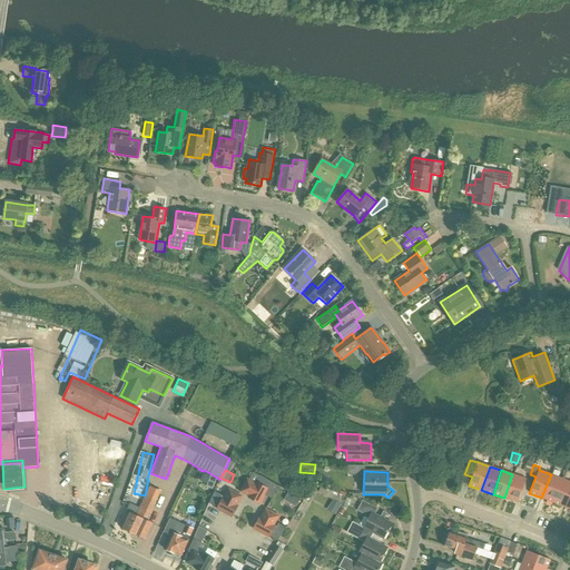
[(512,474),(504,498),(518,502),(526,479),(512,474)]
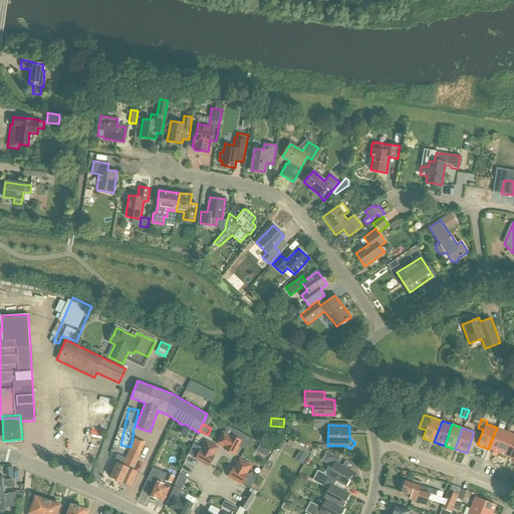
[(499,453),(507,432),(497,428),(488,449),(499,453)]
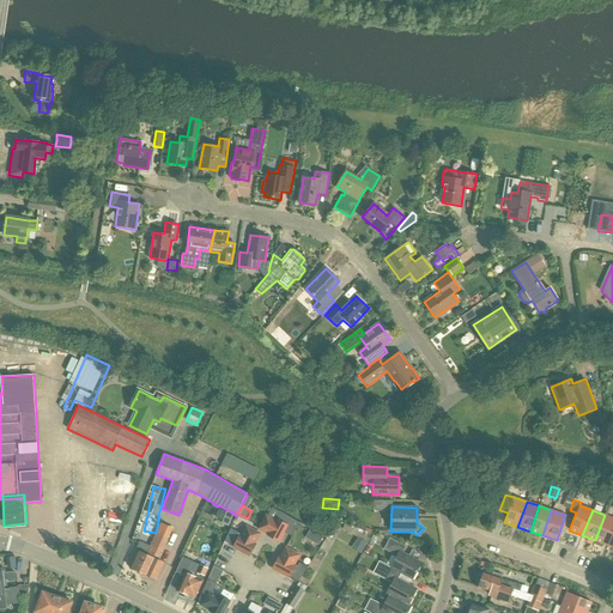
[(228,526),(234,514),(226,511),(223,520),(222,522),(228,526)]
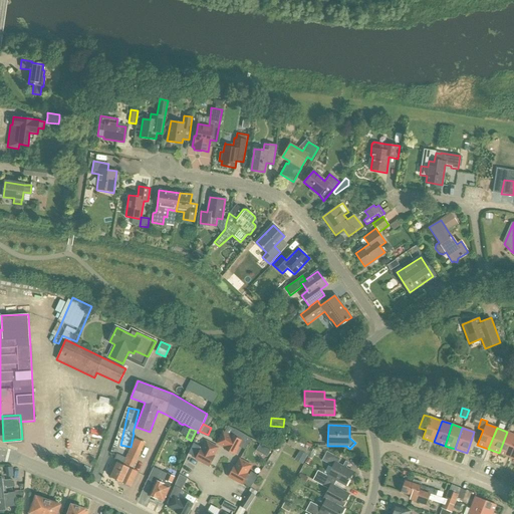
[(223,432),(217,443),(225,448),(224,449),(234,454),(240,444),(245,447),(244,450),(245,450),(251,438),(234,429),(230,436),(223,432)]
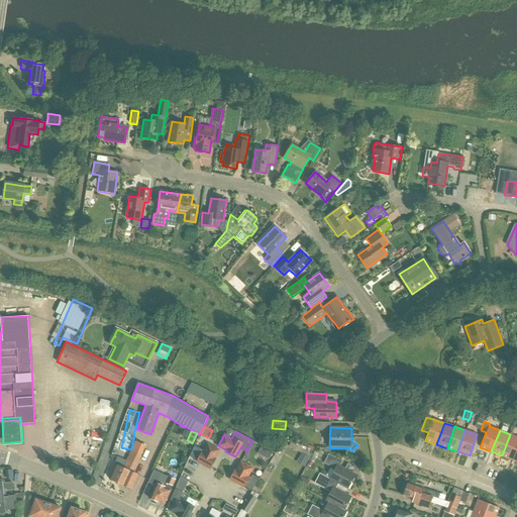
[(512,460),(516,448),(516,436),(510,434),(502,455),(512,460)]
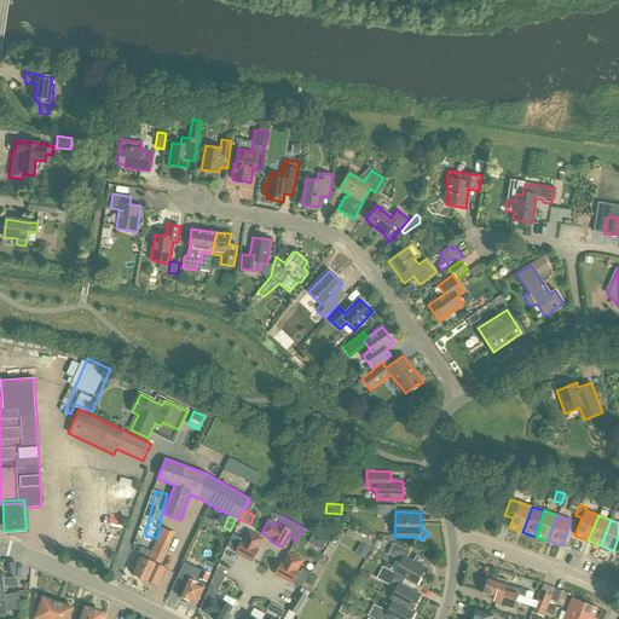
[(334,534),(329,543),(334,547),(343,531),(339,527),(334,534)]
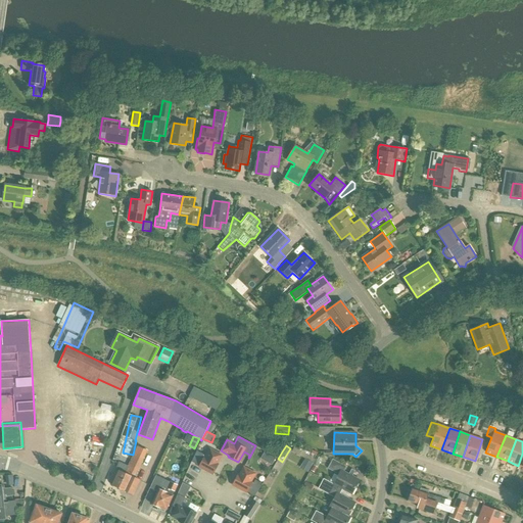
[(307,473),(314,463),(318,455),(295,445),(292,452),(304,459),(299,468),(307,473)]
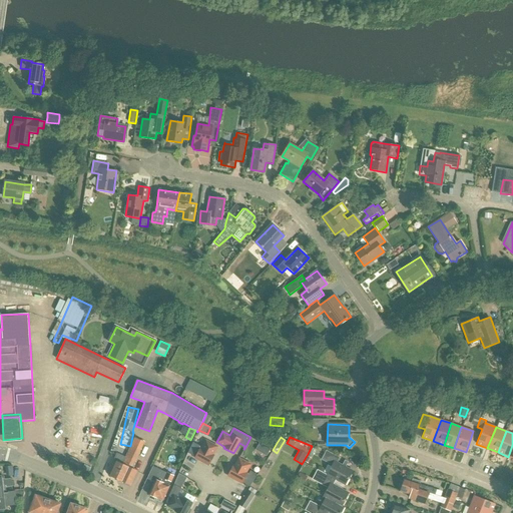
[(113,461),(107,473),(111,475),(110,476),(130,485),(136,471),(132,469),(131,469),(144,442),(135,438),(126,458),(117,454),(113,461)]
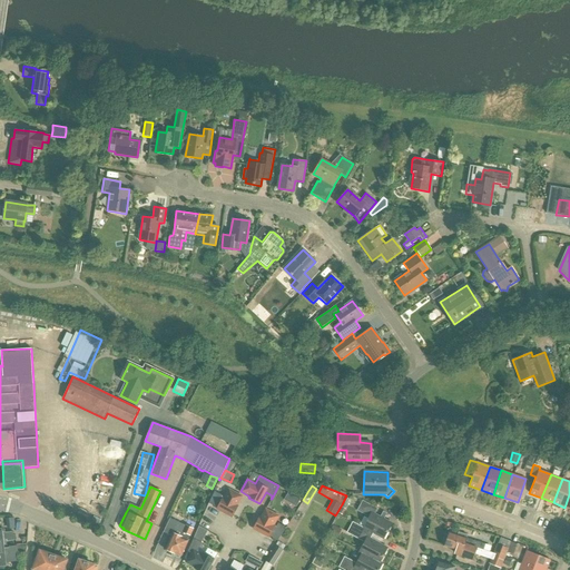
[(214,491),(208,503),(217,508),(217,509),(232,517),(237,505),(236,505),(241,497),(228,490),(224,498),(222,497),(222,495),(214,491)]
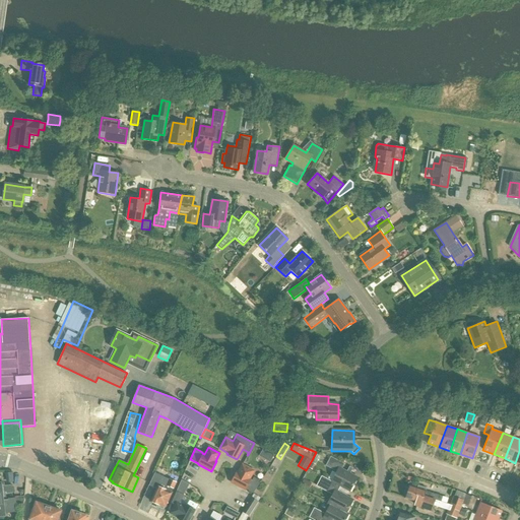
[(349,492),(358,477),(341,469),(344,464),(330,456),(325,466),(336,471),(331,481),(326,478),(326,479),(340,486),(349,492)]
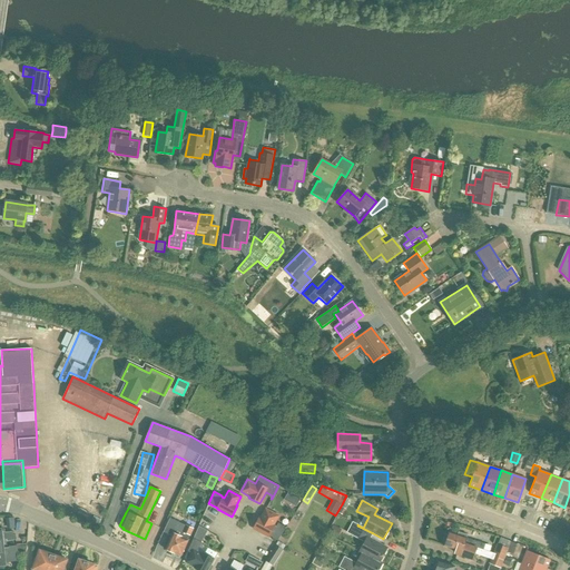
[(259,518),(254,529),(268,537),(268,536),(277,540),(286,528),(278,523),(276,526),(274,524),(277,517),(265,510),(261,519),(259,518)]
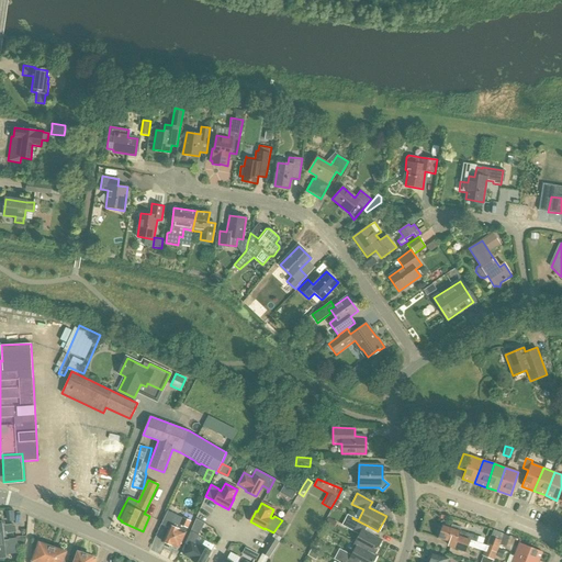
[(179,525),(173,521),(177,515),(168,510),(161,524),(169,528),(163,542),(171,546),(172,546),(178,548),(186,532),(191,520),(183,517),(179,525)]
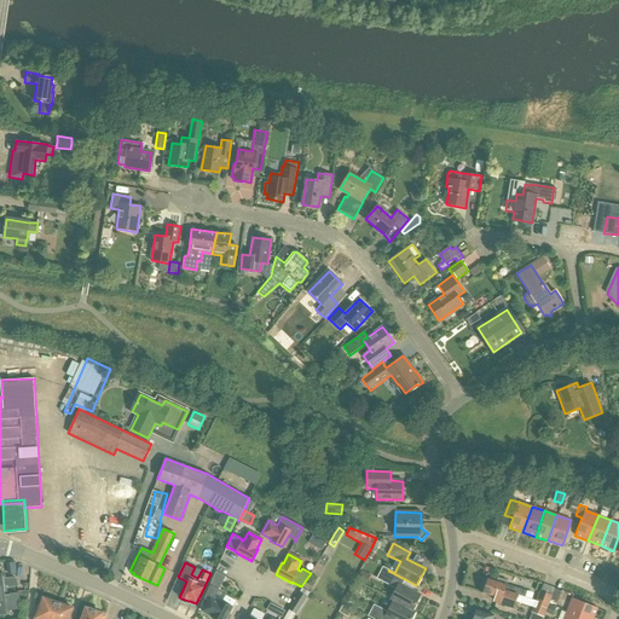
[(401,585),(405,579),(388,571),(382,582),(395,589),(389,600),(393,601),(392,602),(414,613),(415,612),(412,611),(421,595),(401,585)]
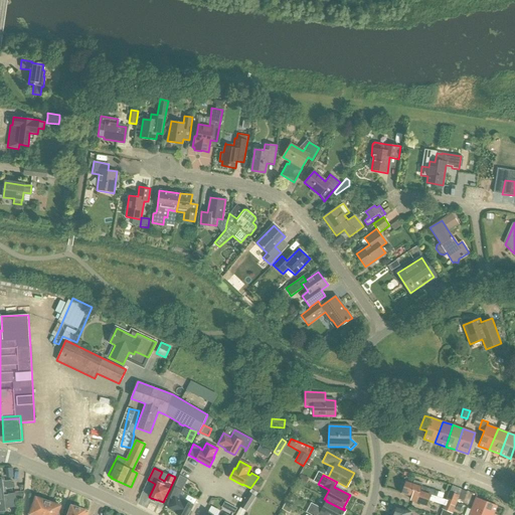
[(0,495),(6,495),(5,488),(6,488),(6,489),(15,488),(14,482),(10,481),(4,481),(4,479),(1,479),(0,478),(0,495)]
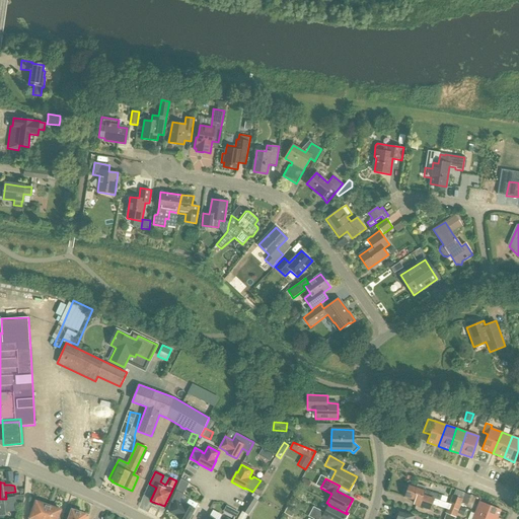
[(418,485),(417,488),(409,485),(409,487),(405,486),(402,496),(404,496),(404,497),(415,501),(414,504),(431,509),(433,504),(446,509),(445,513),(455,518),(460,508),(449,504),(440,501),(442,495),(425,490),(426,487),(418,485)]
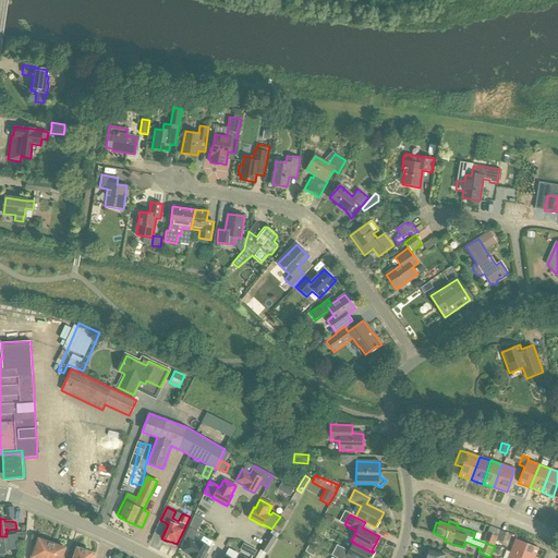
[(190,526),(181,545),(183,547),(182,548),(191,553),(190,556),(194,557),(202,557),(208,546),(197,541),(197,542),(193,540),(196,533),(197,531),(190,526)]
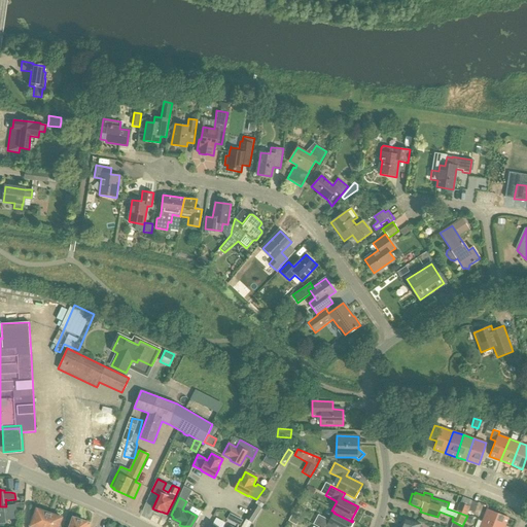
[(472,501),(469,506),(467,512),(468,513),(473,515),(478,503),(472,501)]
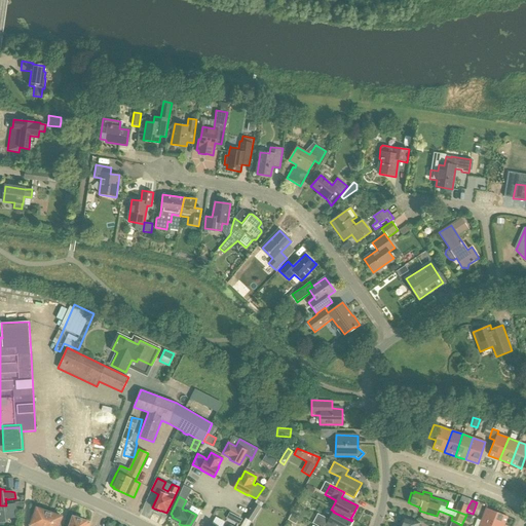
[(466,511),(468,505),(458,501),(455,511),(466,515),(467,512),(466,511)]
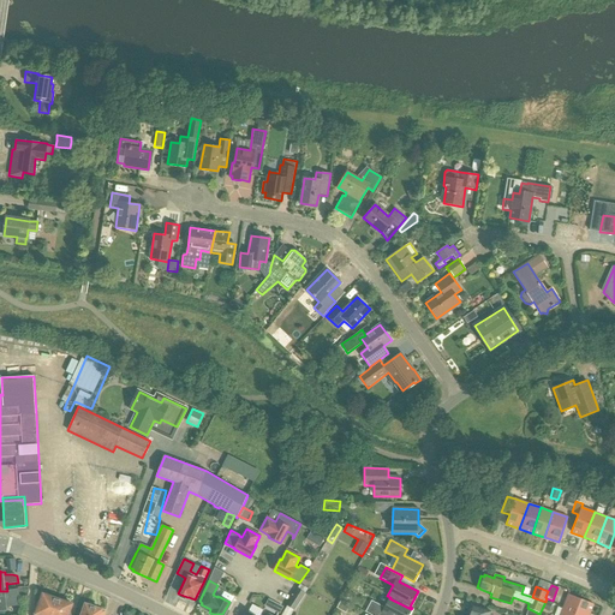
[(7,591),(0,591),(0,609),(5,609),(5,601),(12,601),(11,599),(19,598),(19,589),(10,590),(10,591),(7,591)]
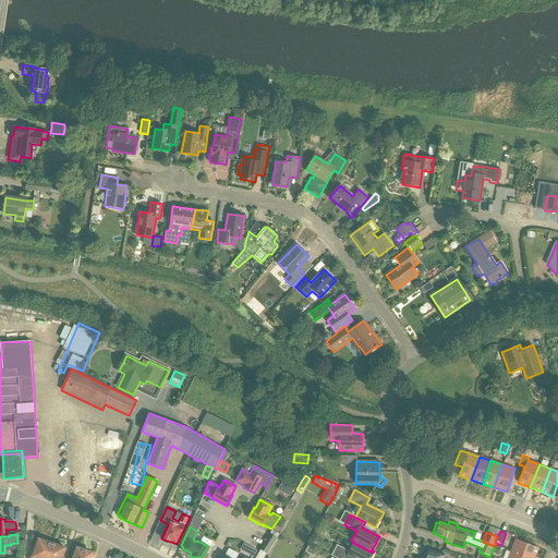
[(31,557),(46,557),(51,543),(38,538),(35,547),(34,546),(31,557)]
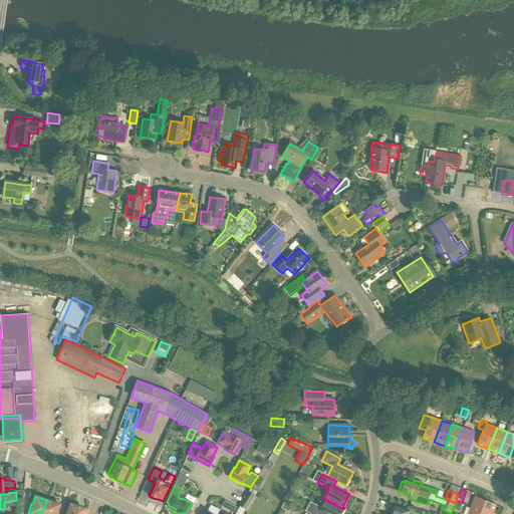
[(481,513),(492,513),(496,505),(475,497),(470,509),(481,513)]
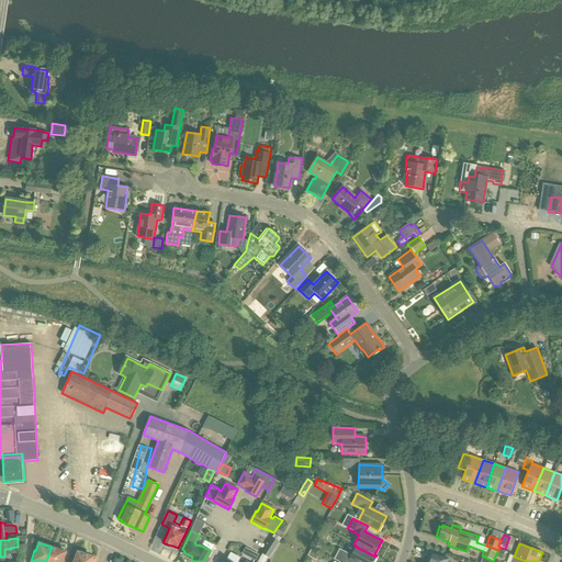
[(52,547),(46,561),(65,561),(63,561),(66,552),(52,547)]
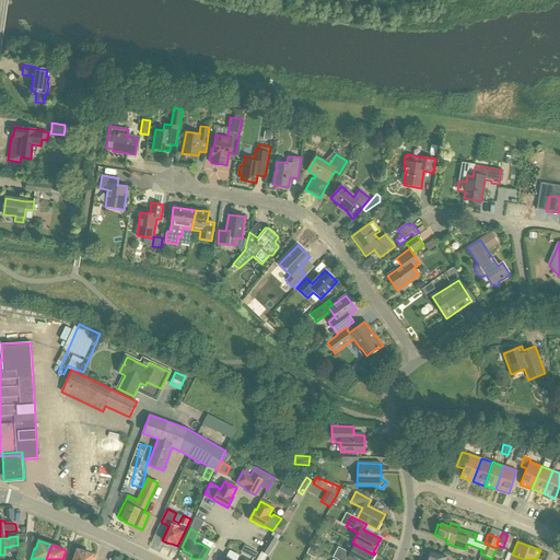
[(371,559),(374,555),(354,545),(350,553),(338,547),(333,557),(337,559),(371,559)]
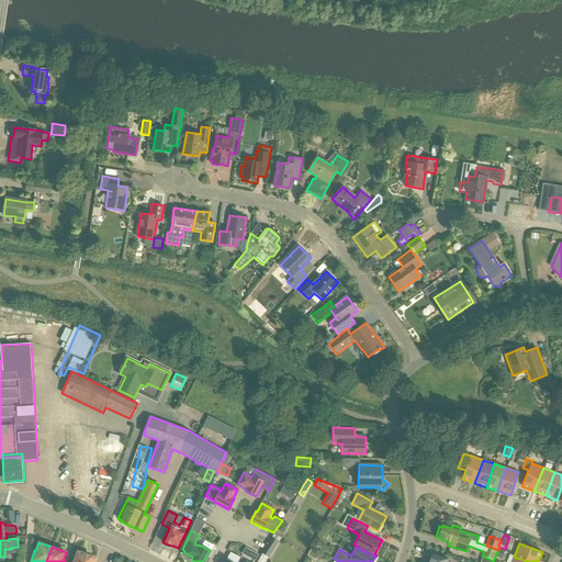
[(316,560),(319,553),(312,549),(307,555),(316,560)]
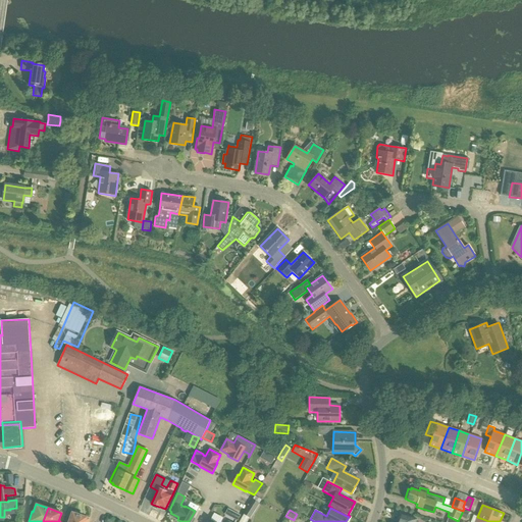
[(463,510),(461,516),(466,519),(469,512),(463,510)]
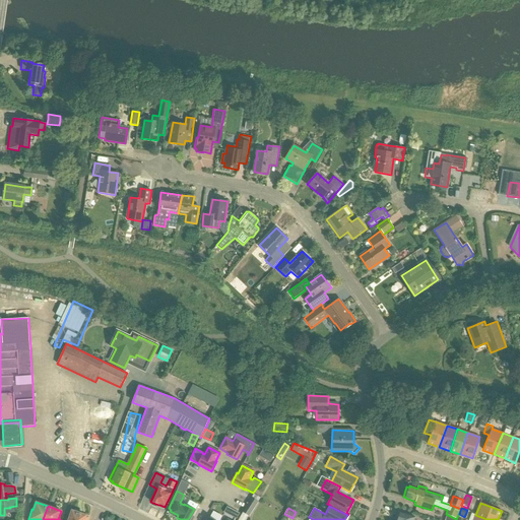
[(231,515),(238,518),(240,513),(233,509),(231,515)]
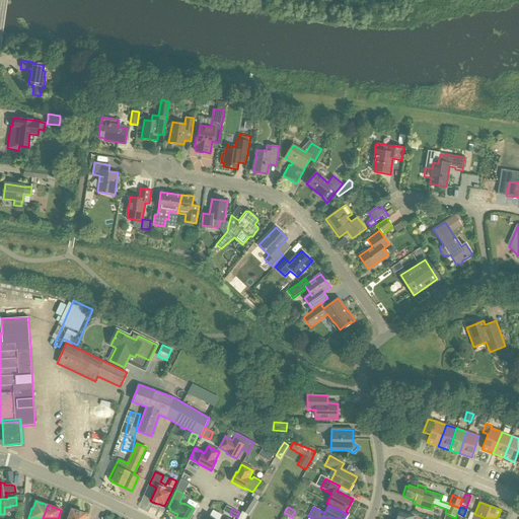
[(87,518),(89,515),(85,514),(72,510),(68,518),(87,518)]
